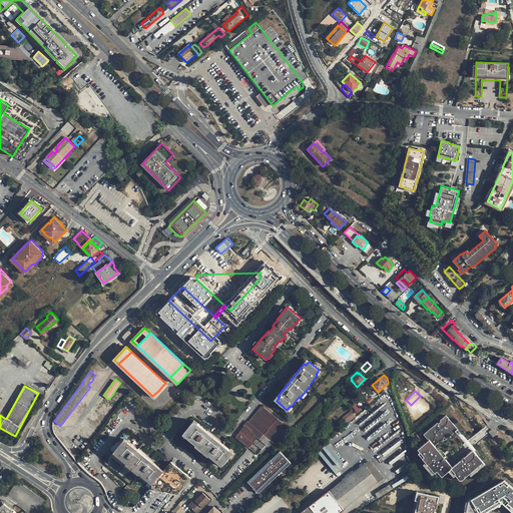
[(420,396),(411,405),(414,408),(415,408),(422,415),(426,411),(428,413),(433,408),(430,404),(429,405),(427,403),(420,396)]
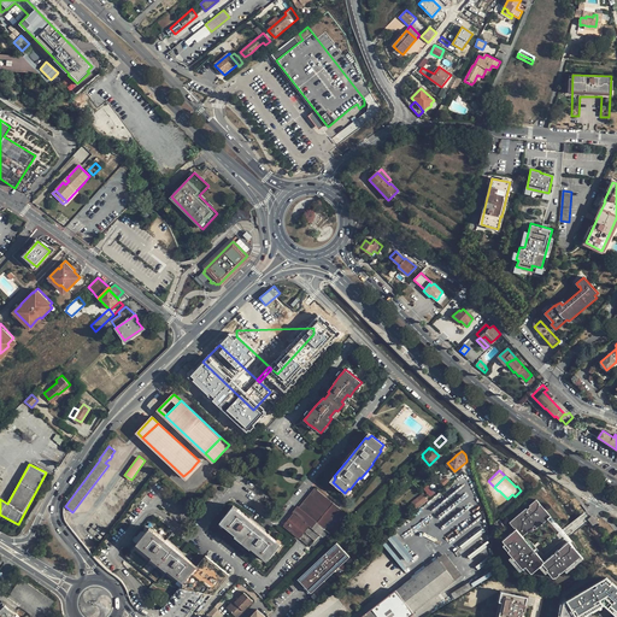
[(424,488),(429,497),(435,493),(429,485),(424,488)]
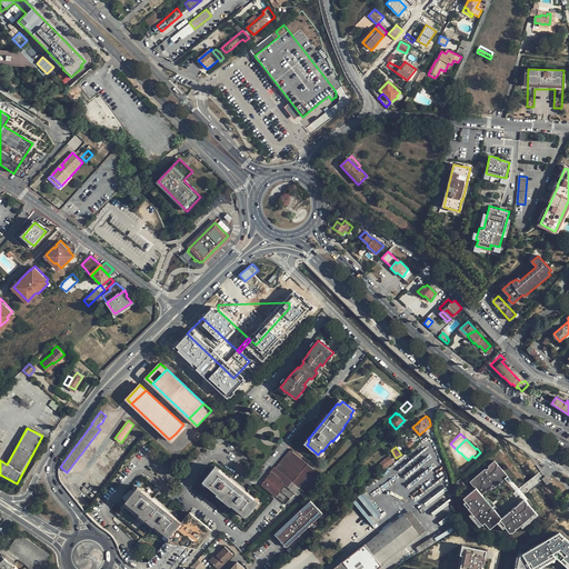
[(465,463),(468,460),(460,452),(459,452),(456,449),(453,451),(457,455),(465,463)]
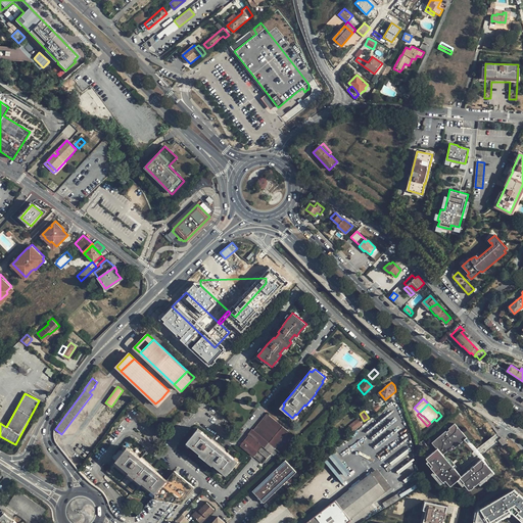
[(267,414),(263,420),(278,432),(282,427),(267,414)]
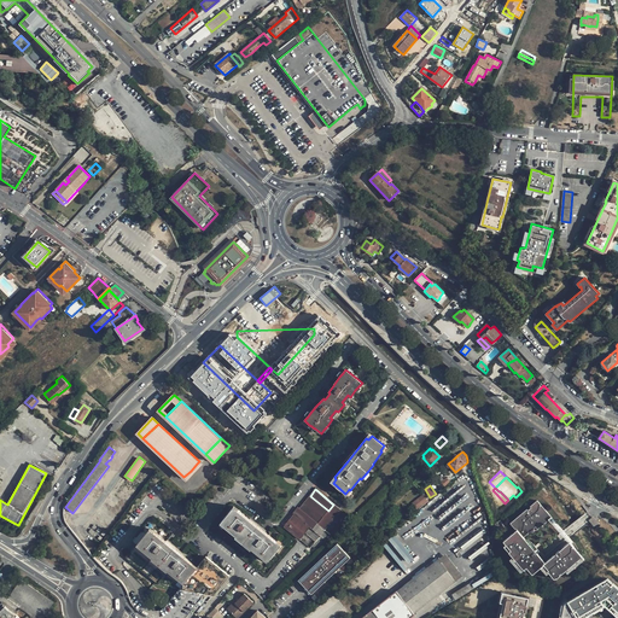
[(423,495),(412,503),(418,509),(429,501),(423,495)]
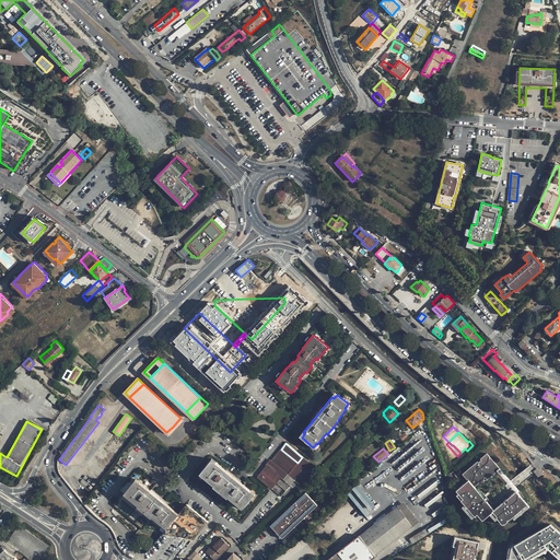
[(281,450),(276,455),(292,468),(298,463),(281,450)]
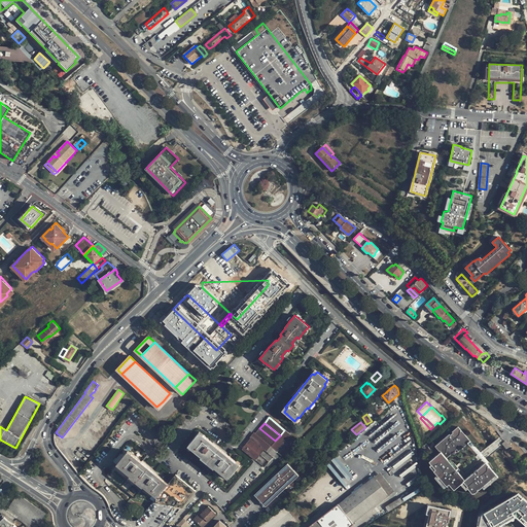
[(442,449),(441,450),(441,451),(442,452),(447,458),(452,454),(469,438),(458,426),(437,445),(442,449)]
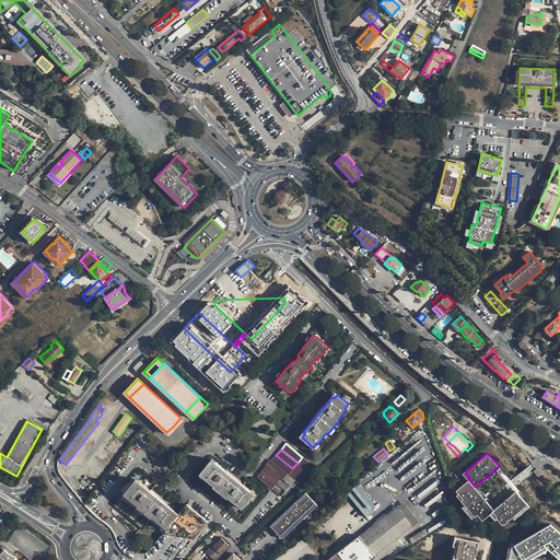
[(276,455),(271,461),(288,474),(292,468),(276,455)]
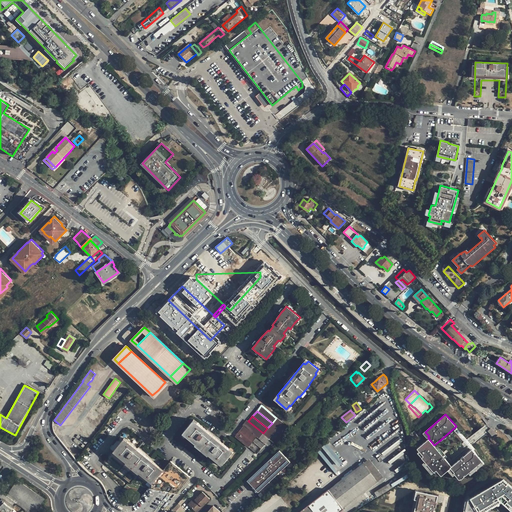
[(283,423),(276,418),(272,423),(267,428),(263,433),(259,438),(265,444),(283,423)]
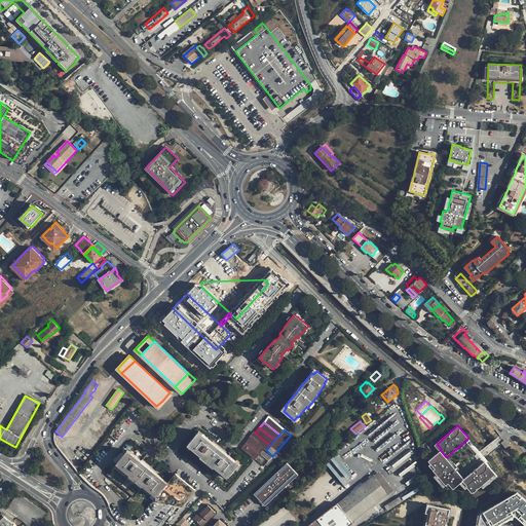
[(234,463),(235,461),(202,434),(201,436),(197,433),(189,444),(192,447),(191,448),(201,456),(200,457),(213,467),(214,466),(224,475),(225,474),(229,477),(237,465),(234,463)]
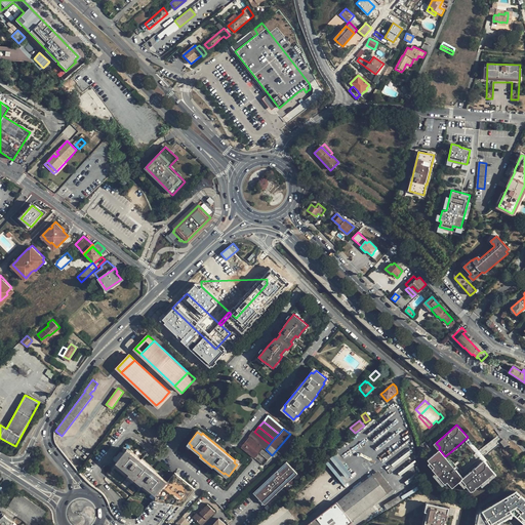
[(254,432),(250,437),(263,447),(264,448),(266,449),(270,444),(254,432)]
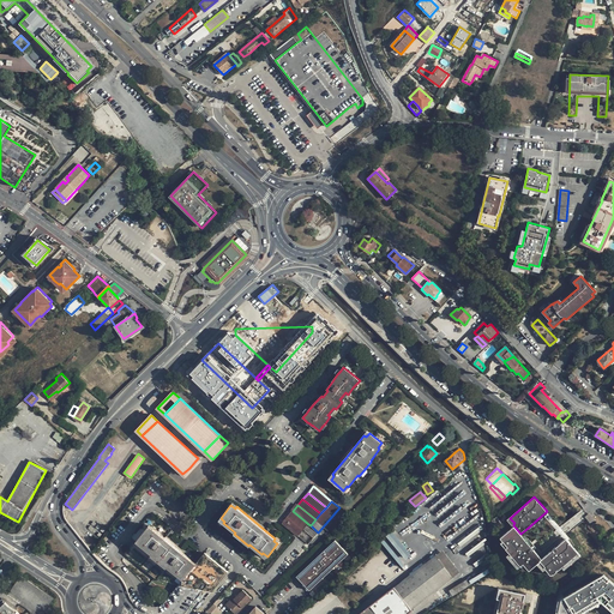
[(301,529),(307,523),(293,511),(282,524),(298,536),(302,530),(301,529)]
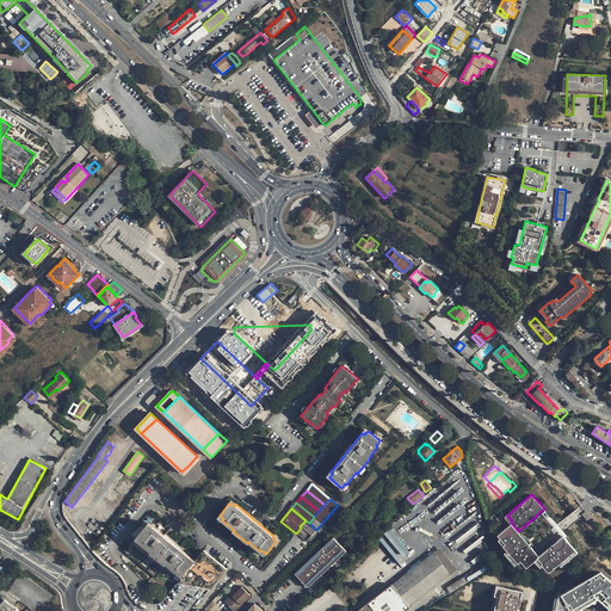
[(545,511),(544,508),(524,526),(525,529),(545,511)]
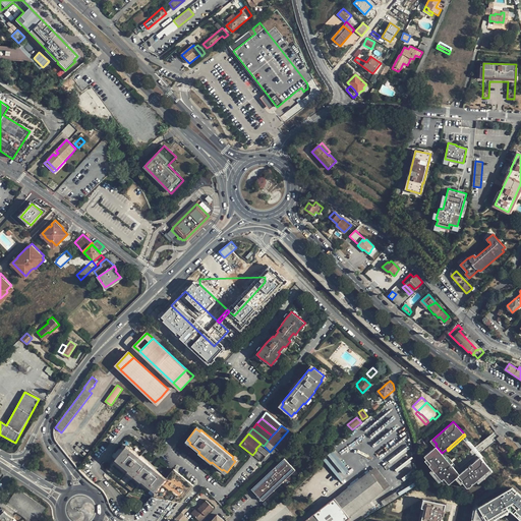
[(394,465),(398,471),(413,461),(406,452),(410,449),(404,441),(393,449),(395,452),(390,456),(392,458),(384,463),(388,468),(394,465)]
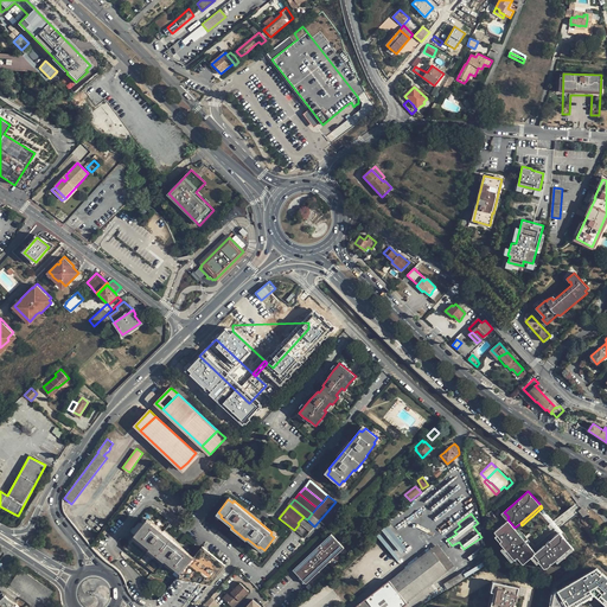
[(509,521),(508,519),(494,531),(497,535),(502,541),(500,542),(506,549),(515,560),(517,557),(523,564),(534,555),(534,554),(531,551),(534,549),(530,545),(528,548),(524,543),(524,542),(523,537),(517,531),(515,528),(509,521)]
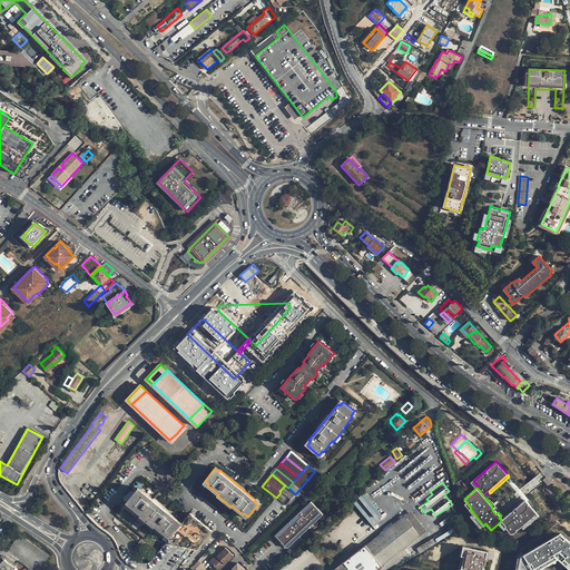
[(126,503),(116,514),(146,539),(166,543),(180,524),(176,522),(178,520),(143,491),(140,493),(137,490),(129,500),(126,503)]
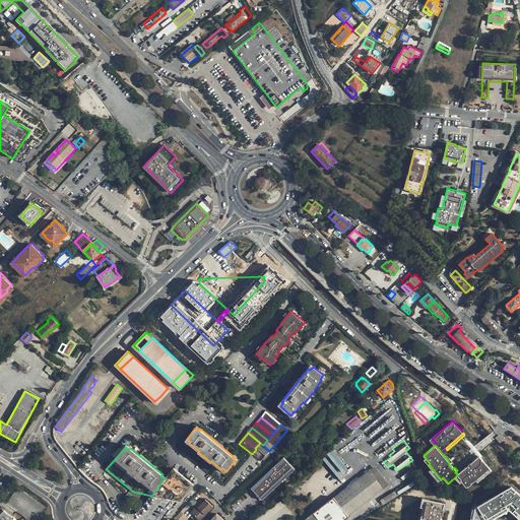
[(332,450),(322,459),(339,479),(349,471),(332,450)]
